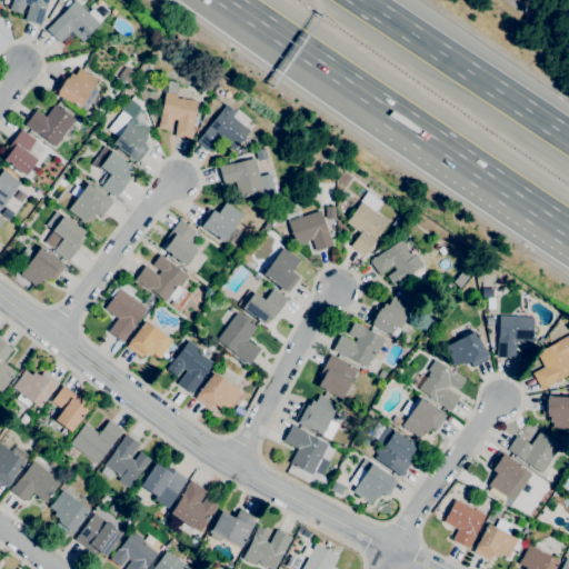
[(40,26),(23,20),(29,6),(25,3),(20,15),(8,10),(11,0),(47,0),(45,8),(46,8),(40,26)]
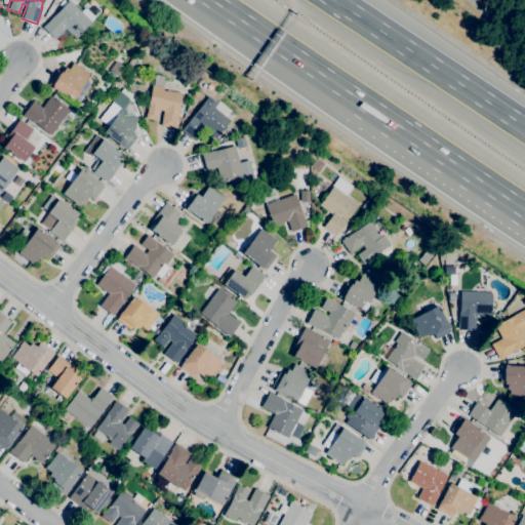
[(76,39),(65,28),(54,39),(42,27),(54,14),(55,14),(69,0),(81,11),(85,7),(94,17),(90,22),(91,22),(76,39)]
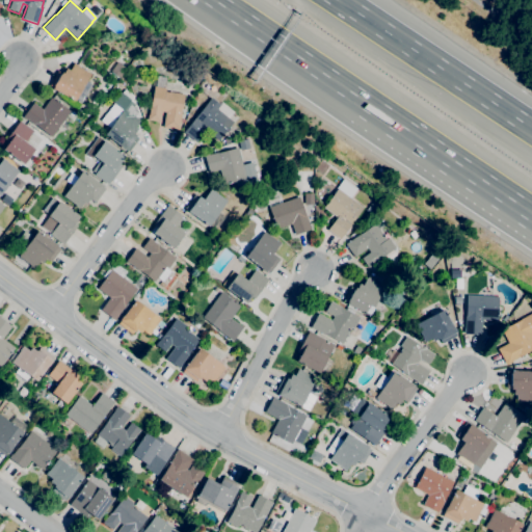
[(118,77),(110,71),(117,61),(126,68),(118,77)]
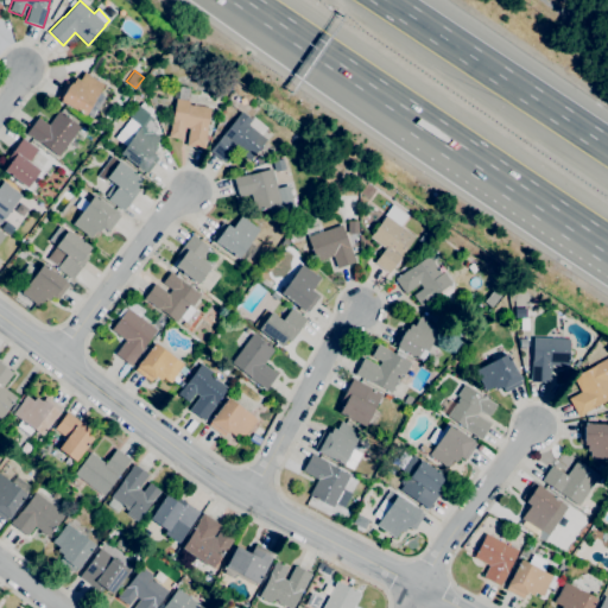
[(84,115),(65,103),(64,105),(59,101),(59,100),(56,97),(67,81),(69,83),(69,82),(71,83),(75,77),(78,80),(84,71),(89,75),(103,84),(84,115)]
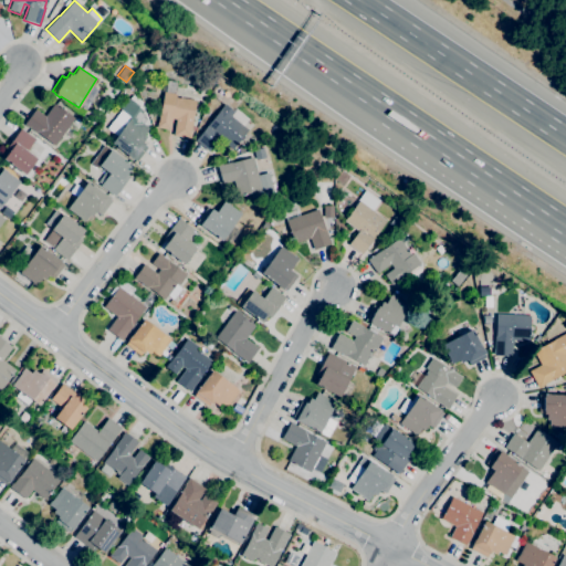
[(189,138),(173,135),(176,119),(170,118),(169,129),(156,127),(157,122),(158,123),(164,92),(177,94),(176,96),(197,101),(189,138)]
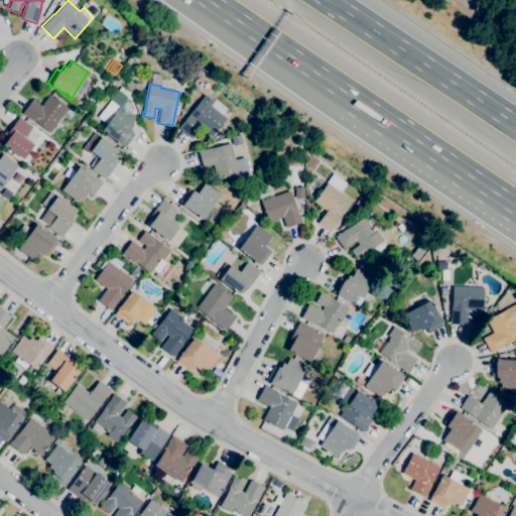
[(49,132),(33,121),(26,116),(26,117),(21,113),(32,100),(40,106),(49,94),(68,108),(49,132)]
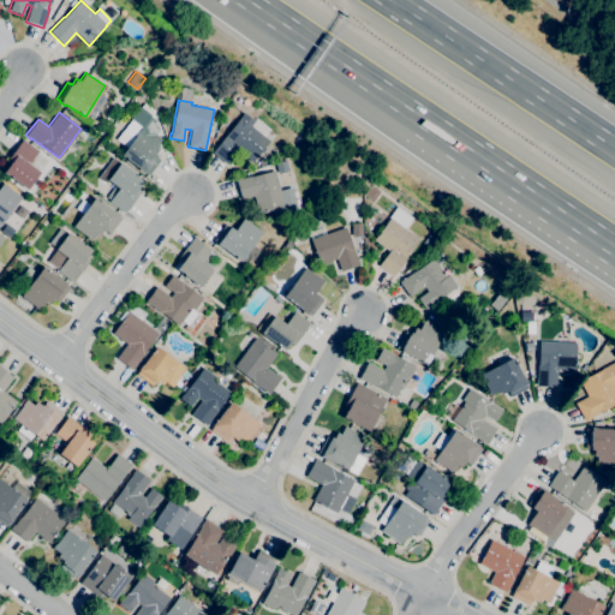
[(227,166),(212,154),(244,113),(252,120),(255,118),(270,129),(264,136),(269,139),(254,159),(240,149),(227,166)]
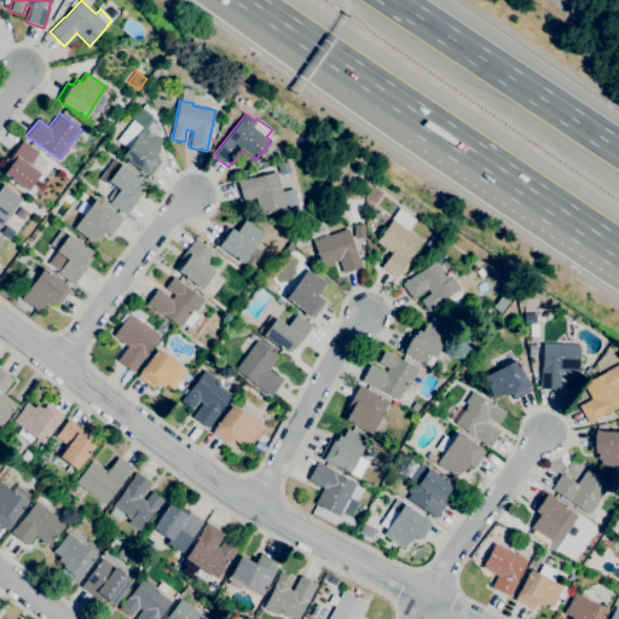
[(150,177),(146,173),(145,175),(121,156),(127,149),(116,140),(123,132),(134,140),(144,127),(162,140),(157,148),(160,149),(155,155),(158,157),(157,158),(161,161),(150,177)]
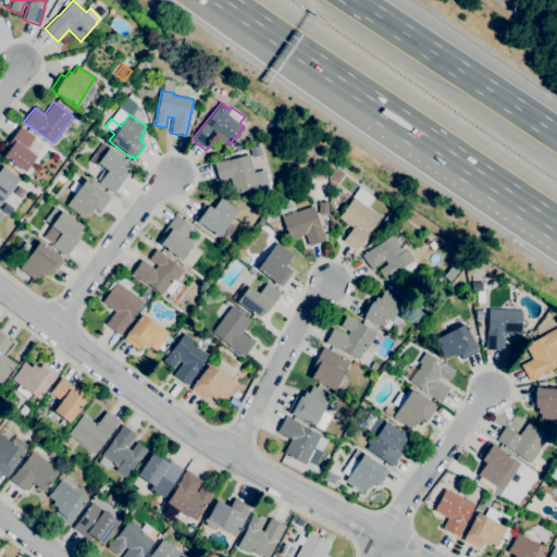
[(24,172),(3,156),(8,149),(4,147),(21,126),(34,137),(25,148),(36,157),(24,172)]
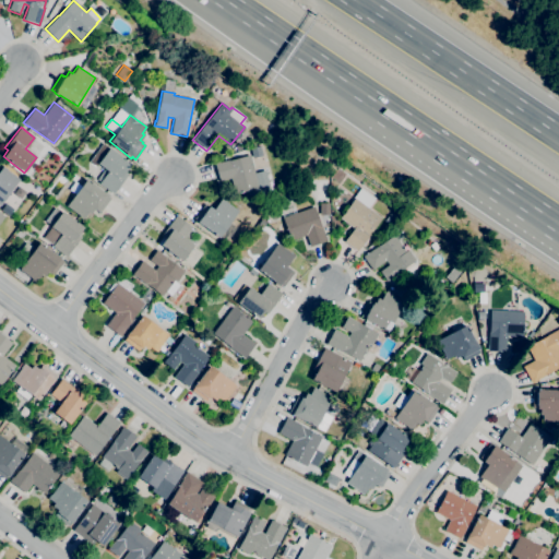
[(113,194),(98,183),(100,181),(97,179),(105,169),(97,164),(95,167),(88,162),(96,152),(95,151),(102,142),(109,147),(130,164),(125,171),(128,174),(113,194)]
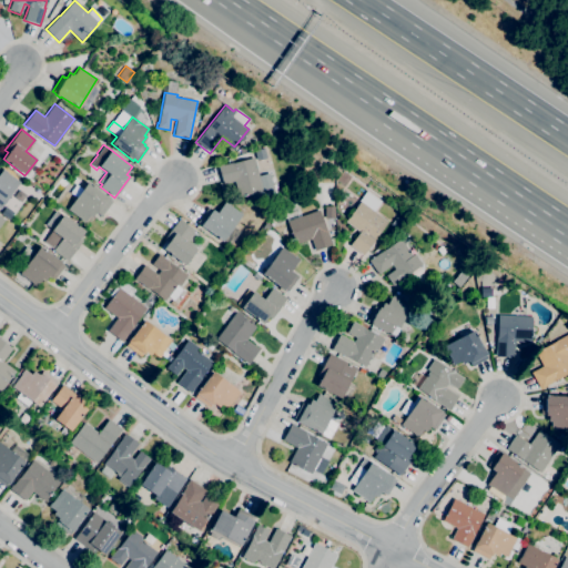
[(312,174),(302,168),(314,151),(324,158),(312,174)]
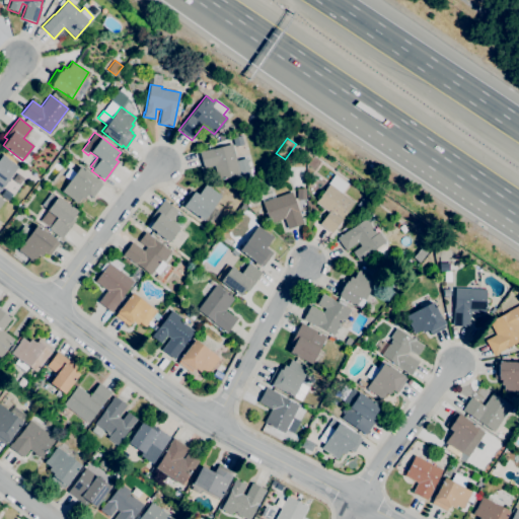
[(218,180),(214,166),(204,168),(199,151),(205,150),(205,151),(231,144),(236,161),(245,159),(249,175),(240,178),(239,174),(218,180)]
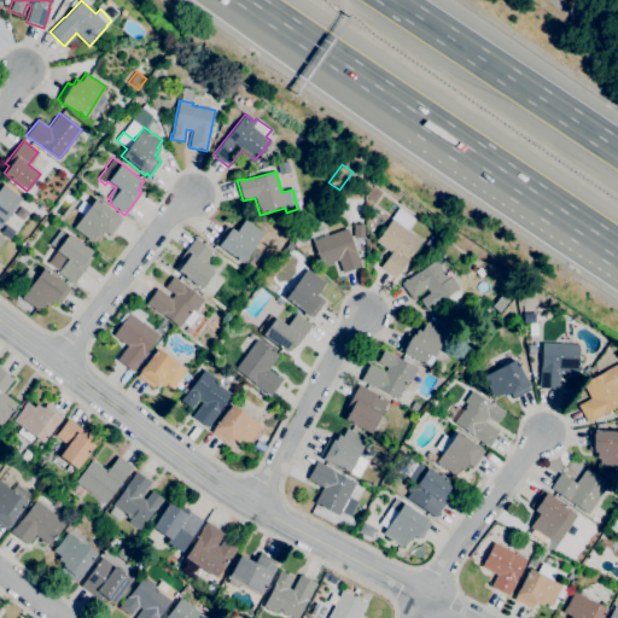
[(0,226),(0,187),(3,185),(21,198),(0,226)]
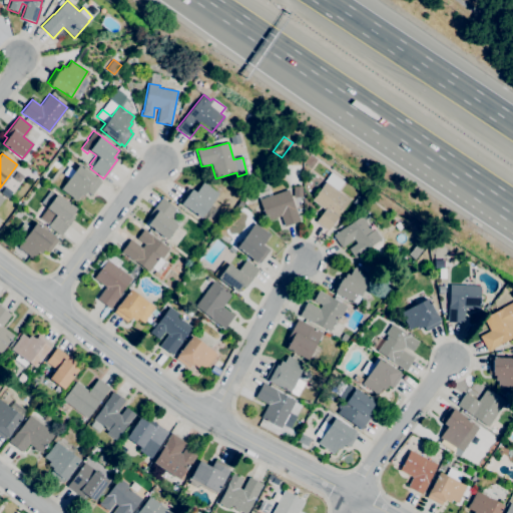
[(76,200),(60,188),(79,164),(99,179),(98,179),(101,181),(92,194),(88,192),(88,193),(86,191),(82,196),(80,195),(76,200)]
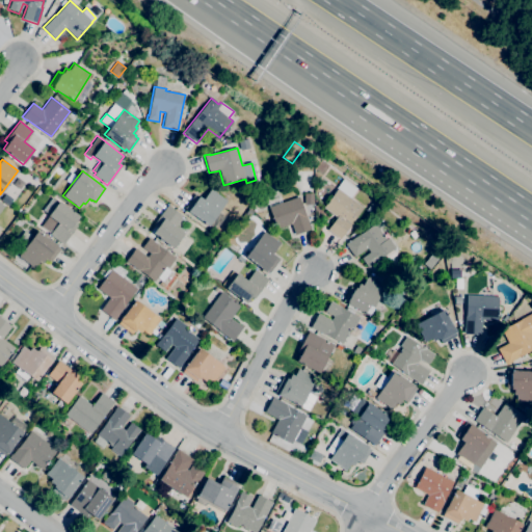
[(350,197),(356,189),(343,179),(337,188),(350,197)]
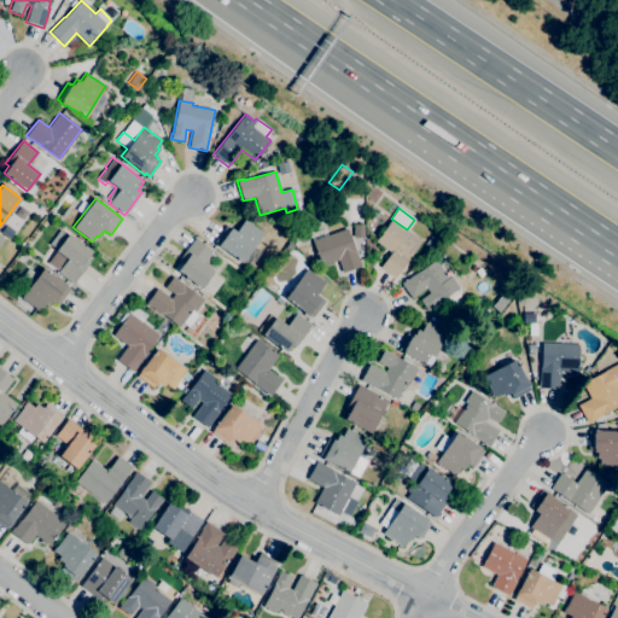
[(250,267),(243,261),(240,263),(217,245),(219,244),(214,242),(226,226),(229,229),(231,228),(235,232),(245,219),(263,233),(254,245),(261,251),(250,267)]
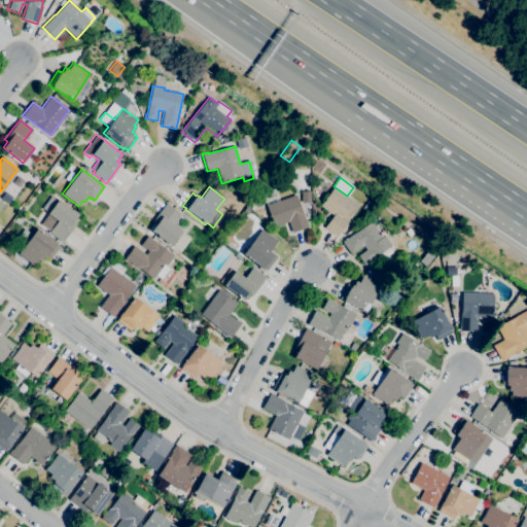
[(336,237),(324,227),(334,215),(320,206),(334,186),(347,196),(359,205),(336,237)]
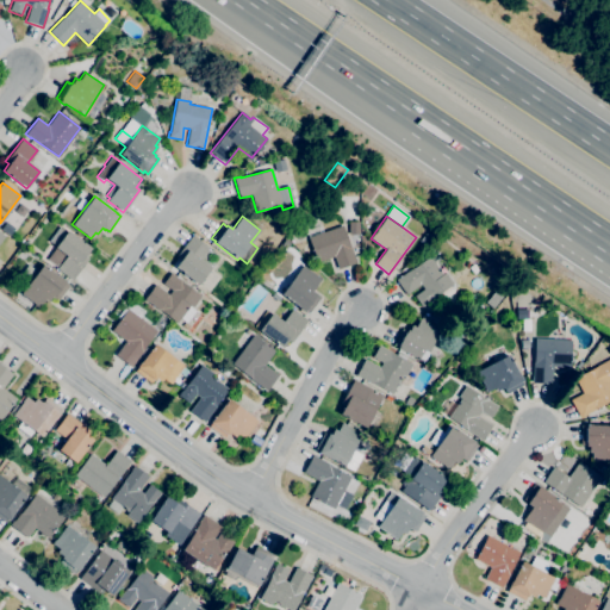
[(348,234),(348,222),(359,222),(359,234),(348,234)]
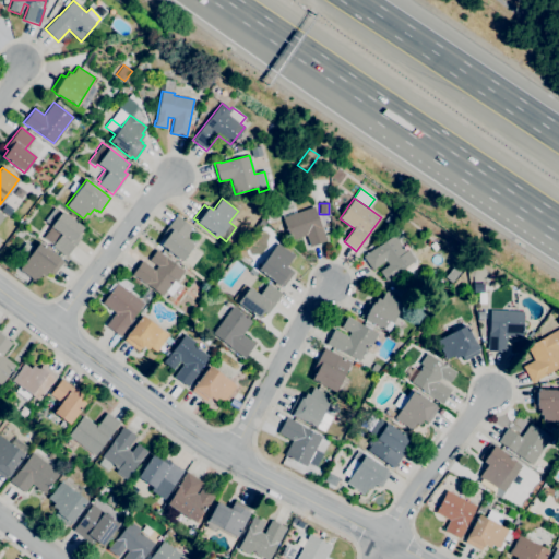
[(310,247),(306,236),(290,241),(282,217),(283,217),(281,212),(294,207),(296,213),(314,206),(326,241),(310,247)]
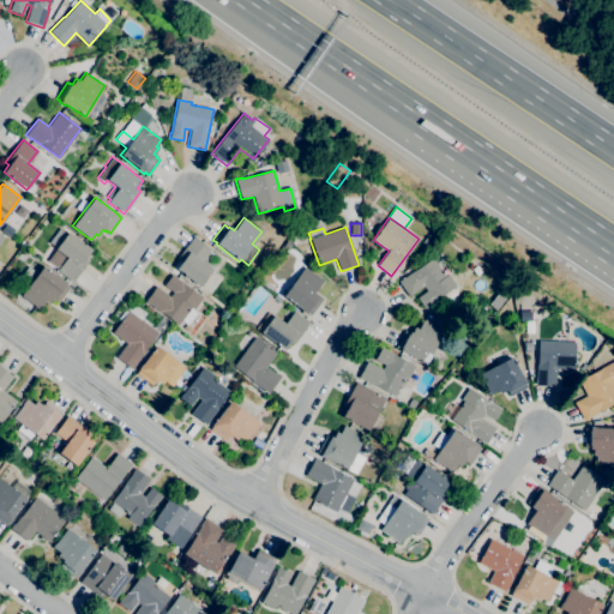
[(72,282),(56,270),(66,258),(55,250),(56,248),(49,242),(60,228),(67,233),(67,232),(91,250),(85,258),(89,260),(72,282)]
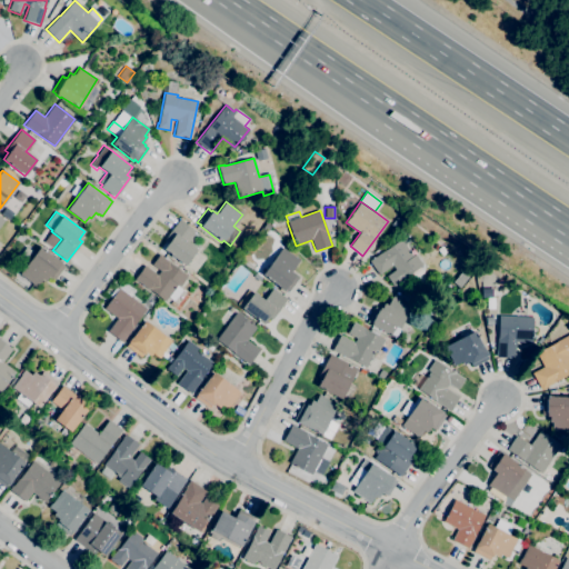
[(185,266),(162,249),(168,243),(163,240),(179,219),(195,231),(187,242),(197,249),(185,266)]
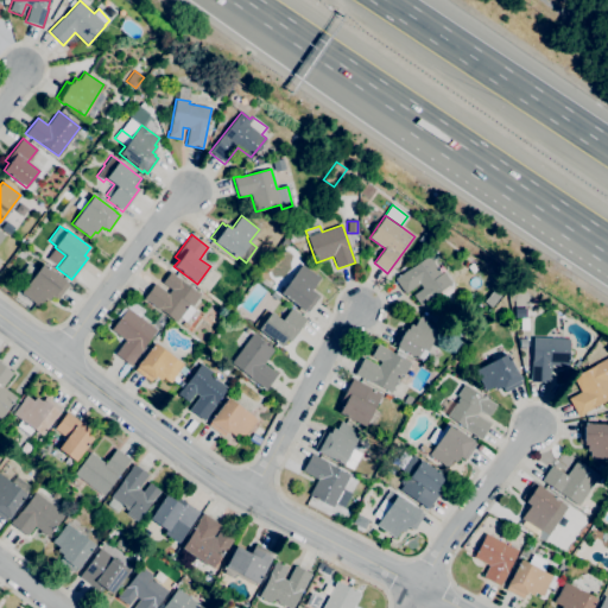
[(419,305),(412,295),(422,289),(419,284),(405,293),(394,279),(428,255),(441,273),(443,272),(451,283),(419,305)]
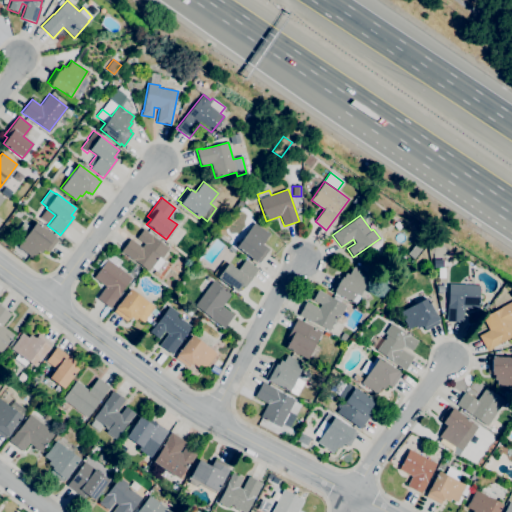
[(399,228),(395,228),(392,224),(394,219),(399,219),(402,223),(402,224),(399,228)]
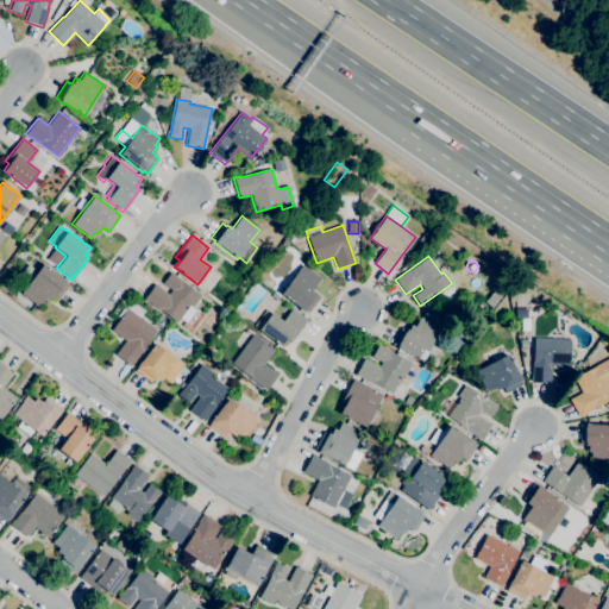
[(38,307),(35,305),(35,303),(20,293),(43,264),(66,281),(64,282),(69,286),(57,300),(54,297),(52,299),(51,297),(48,301),(44,300),(38,307)]
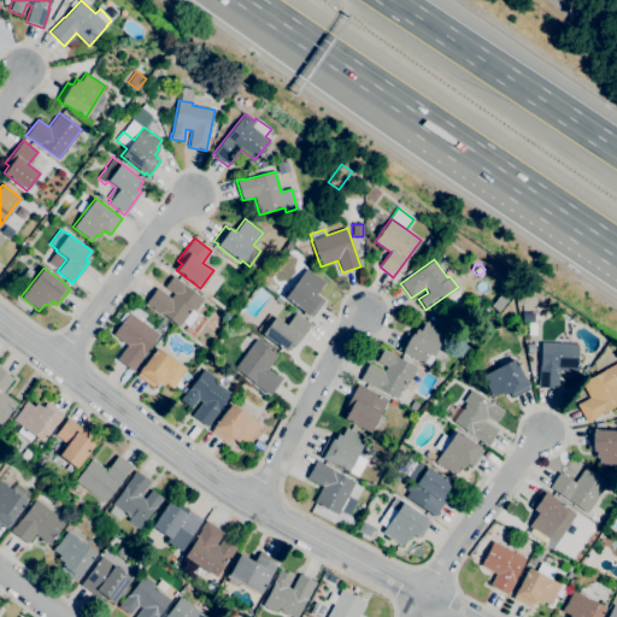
[(311,318),(285,298),(306,268),(324,282),(316,294),(321,298),(319,299),(323,301),(311,318)]
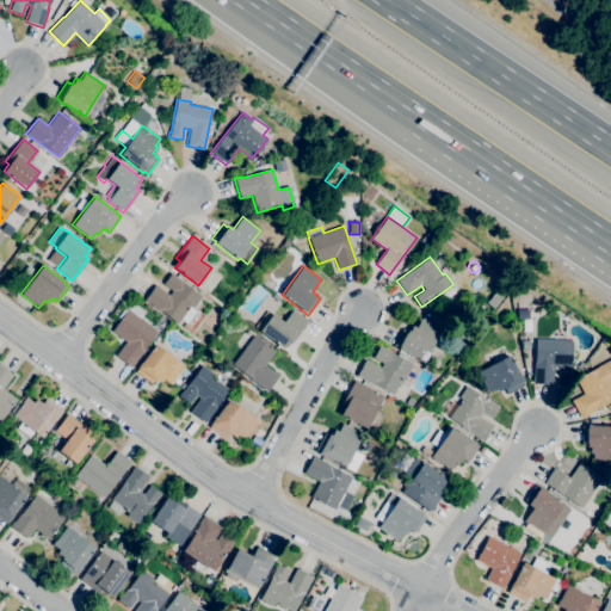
[(177,323),(149,303),(148,303),(143,300),(155,285),(168,295),(172,291),(162,284),(171,272),(176,276),(176,277),(177,278),(178,276),(183,279),(181,282),(202,297),(193,308),(190,306),(177,323)]
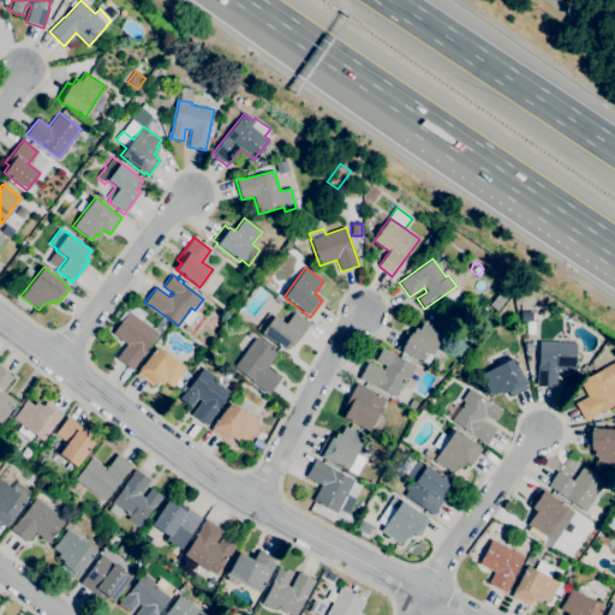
[(132,370),(115,358),(126,344),(112,333),(129,311),(157,333),(143,352),(144,353),(132,370)]
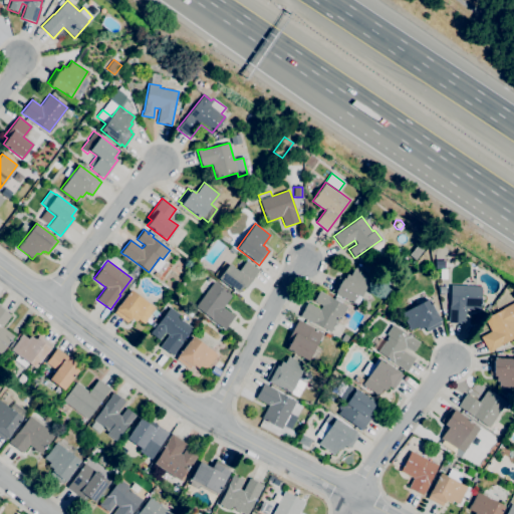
[(237,293),(218,278),(219,278),(214,274),(224,261),(228,264),(229,264),(238,271),(246,260),(259,270),(245,288),(242,286),(237,293)]
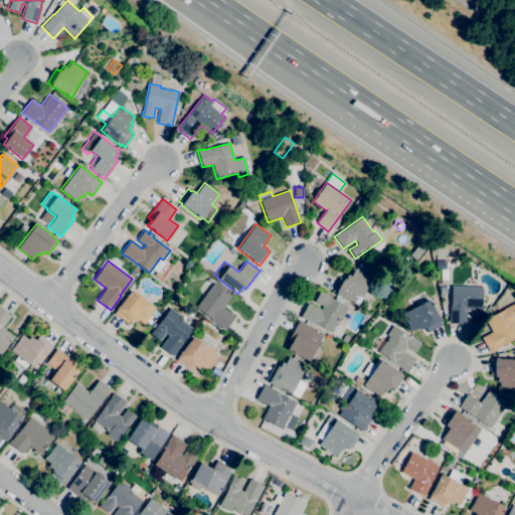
[(356,306),(339,296),(339,297),(335,295),(335,294),(332,292),(340,277),(343,279),(345,280),(347,275),(351,276),(355,269),(358,264),(364,267),(361,273),(371,279),(356,306)]
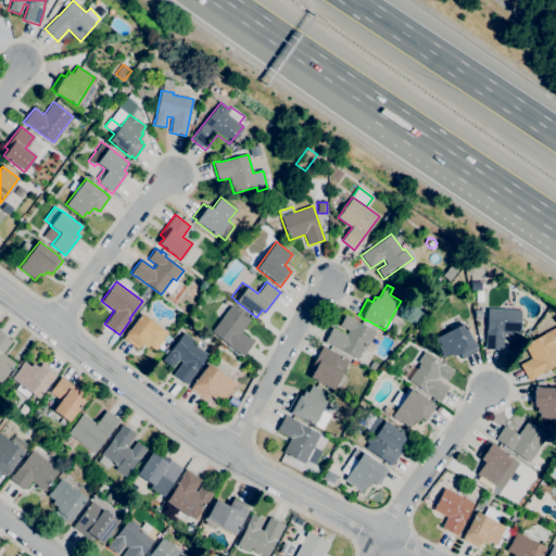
[(242,356),(227,344),(228,344),(211,331),(231,305),(250,319),(241,332),(253,342),(242,356)]
